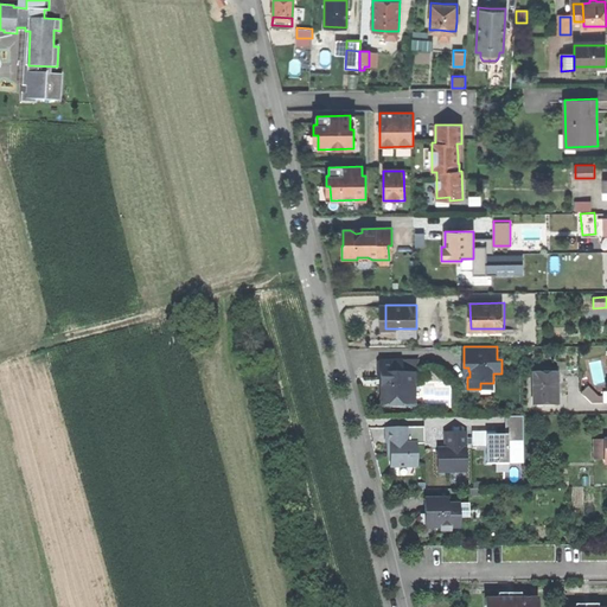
[(382,387),(382,402),(394,402),(406,402),(406,385),(416,385),(416,372),(403,372),(403,359),(382,359),(382,377),(387,377),(387,387),(382,387)]
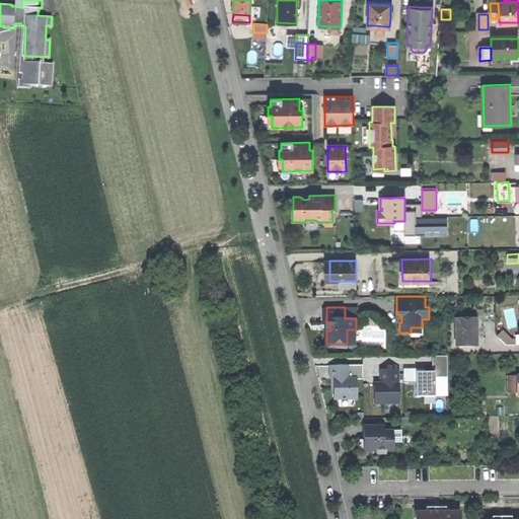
[(457,318),(457,346),(478,346),(478,318),(467,318),(457,318)]
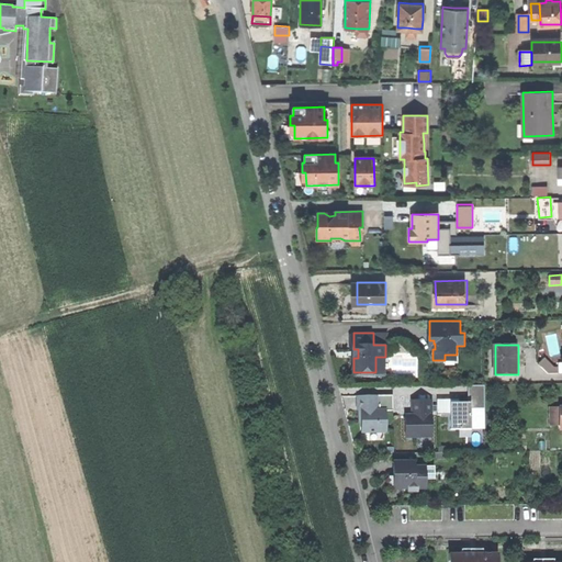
[(385,375),(385,357),(375,357),(375,372),(364,372),(364,375),(385,375)]
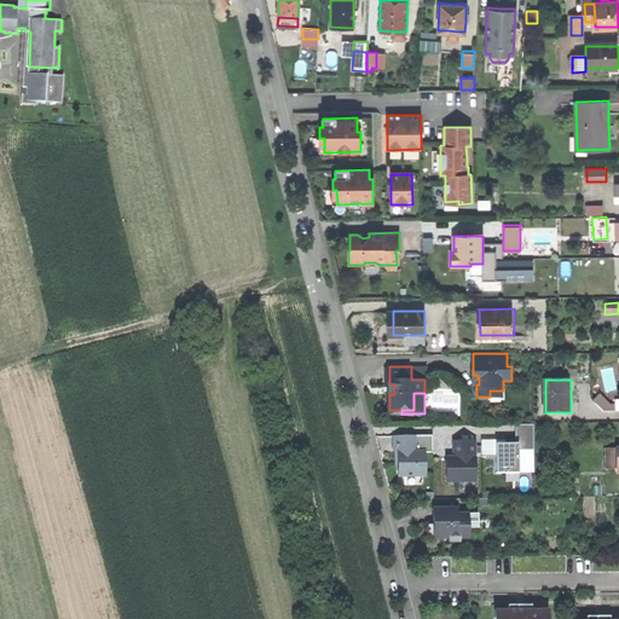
[(509,444),(496,444),(496,474),(519,473),(519,451),(533,451),(533,424),(515,424),(515,444),(509,444)]
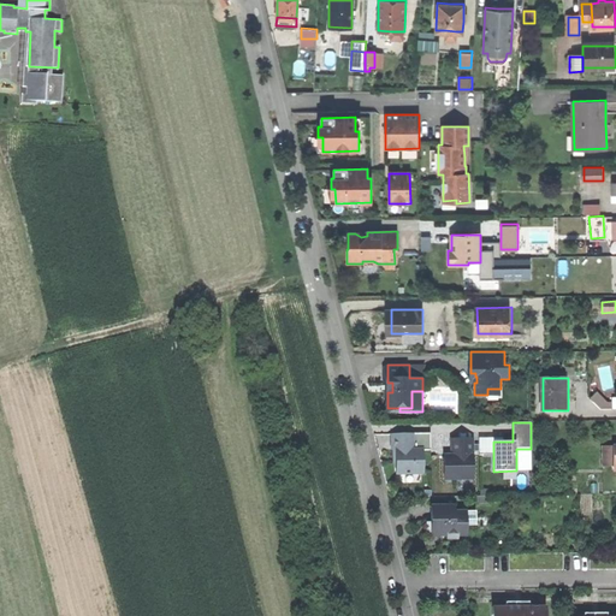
[(395,455),(396,455),(398,455),(398,461),(396,461),(396,474),(424,474),(424,450),(431,450),(431,434),(394,434),(395,455)]
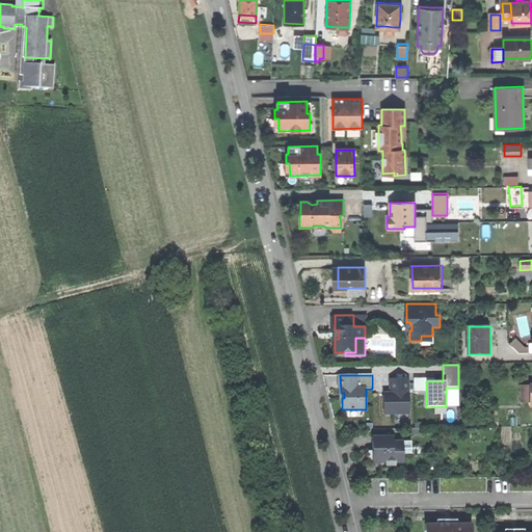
[(408,379),(390,379),(391,390),(391,393),(383,394),(384,414),(408,414),(408,379)]
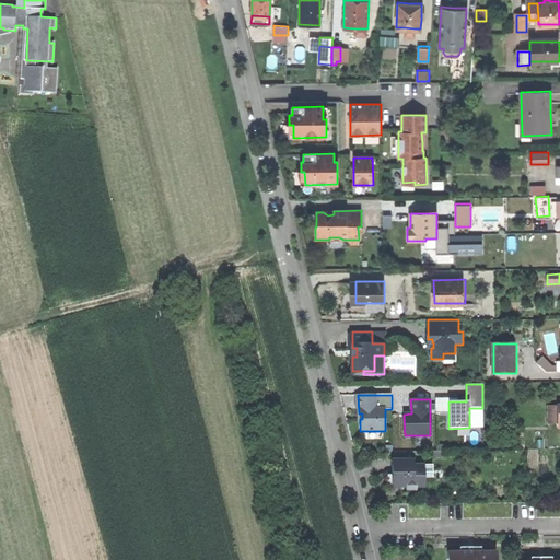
[(396,477),(396,487),(424,487),(423,465),(412,465),(412,459),(392,461),(392,467),(392,475),(396,477)]
